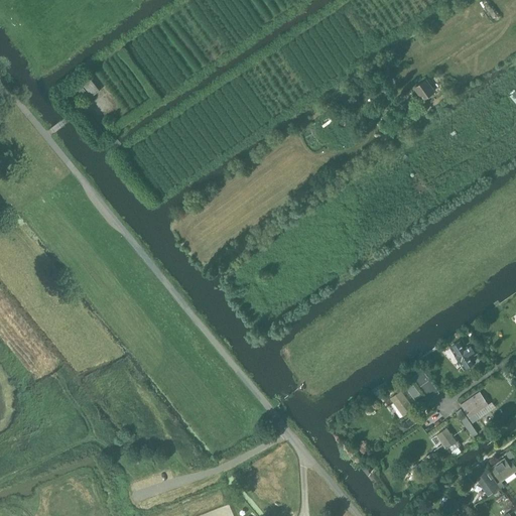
[(93,97),(100,91),(89,76),(81,82),(93,97)]
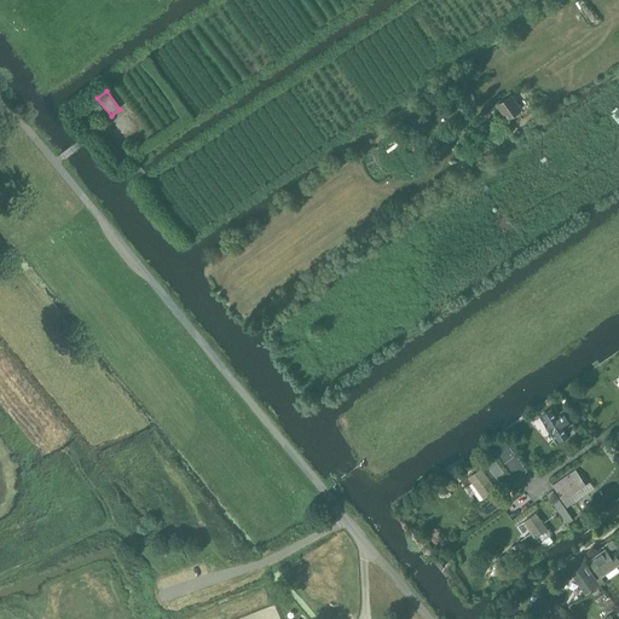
[(507,119),(521,109),(512,96),(497,105),(507,119)]
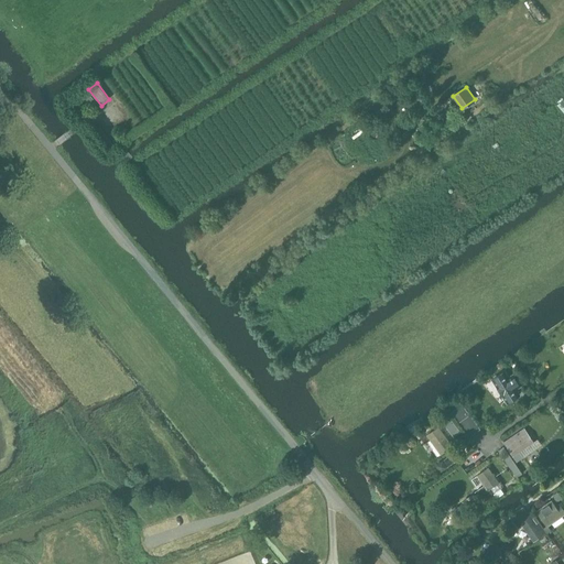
[(89,95),(85,98),(90,105),(95,101),(89,95)]
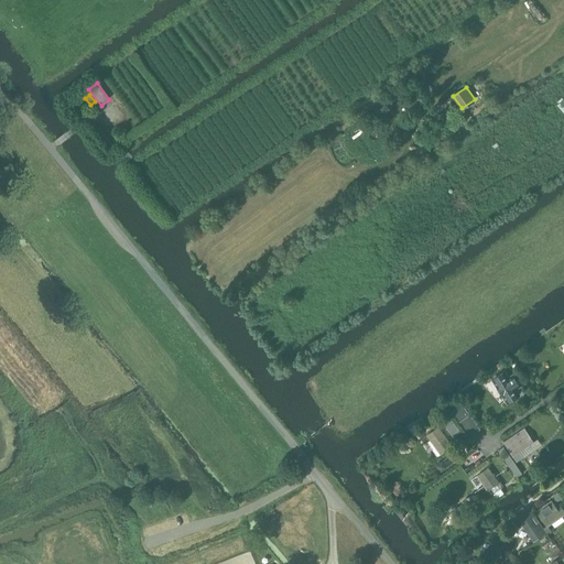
[(108,150),(115,145),(98,125),(93,129),(108,150)]
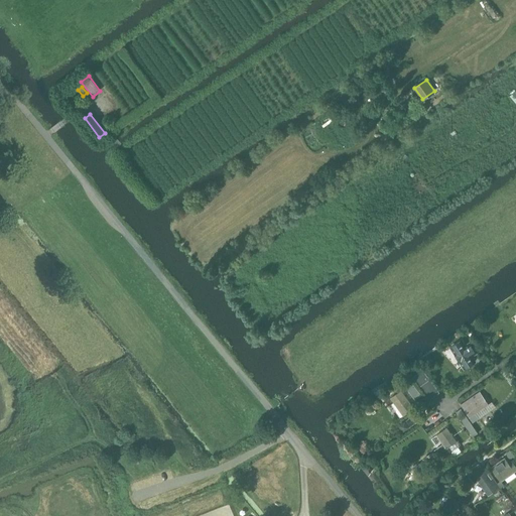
[(461,340),(449,347),(464,369),(475,362),(471,356),(476,353),(469,343),(465,346),(461,340)]
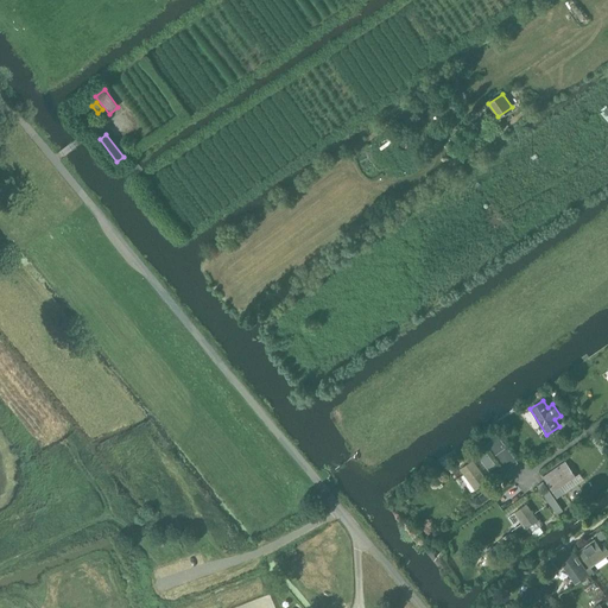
[(487,441),(506,469),(518,462),(499,432),(487,441)]
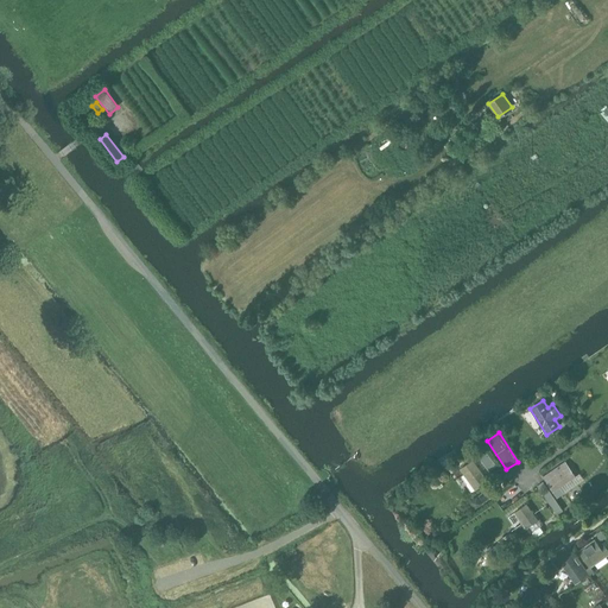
[(480,456),(479,456),(489,470),(495,464),(486,453),(485,451),(486,450),(480,443),(470,450),(474,455),(477,453),(480,456)]
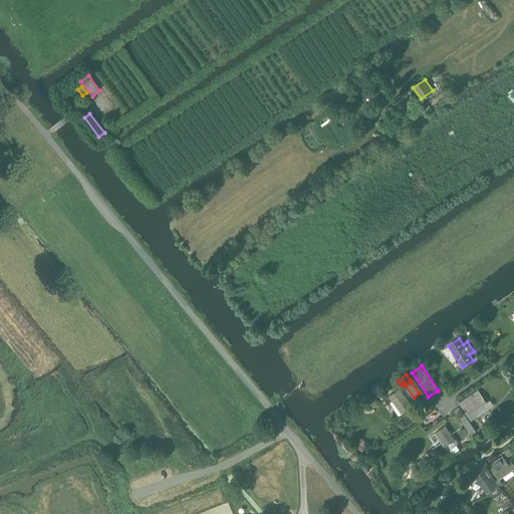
[(399,390),(390,396),(393,400),(402,414),(411,407),(402,394),(399,390)]
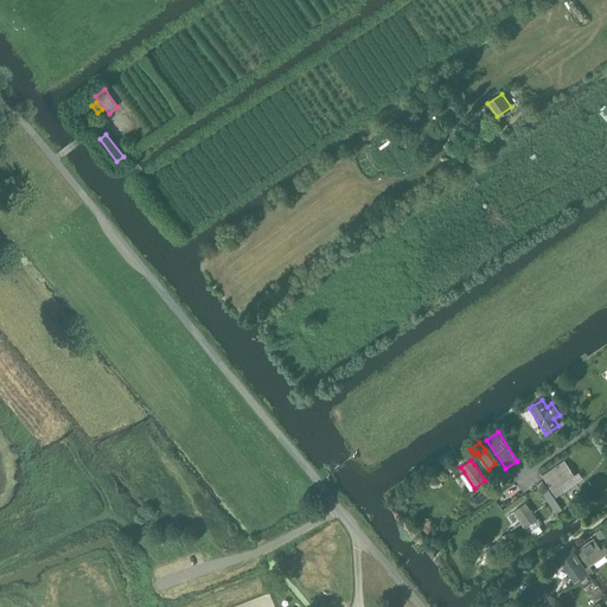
[(564,461),(543,475),(557,496),(563,492),(558,486),(574,475),(564,461)]
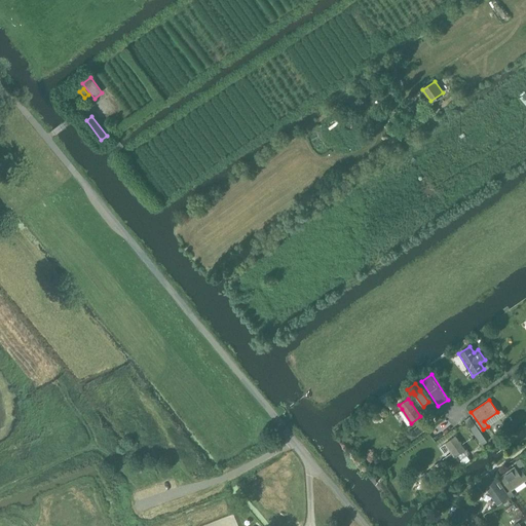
[(482,445),(487,442),(470,416),(464,419),(482,445)]
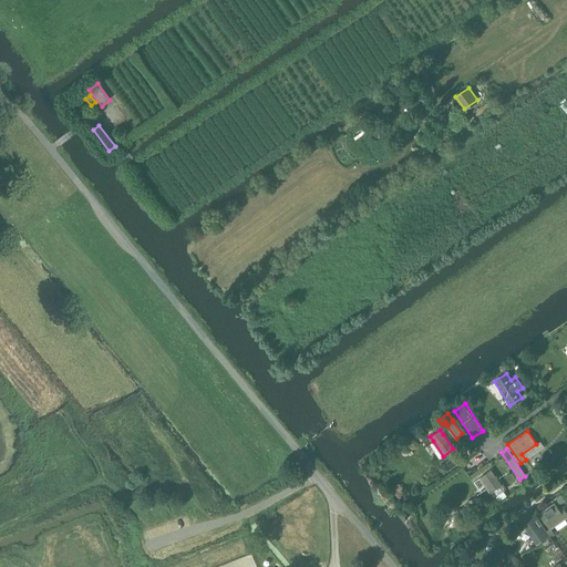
[(460,462),(454,455),(445,461),(450,467),(460,462)]
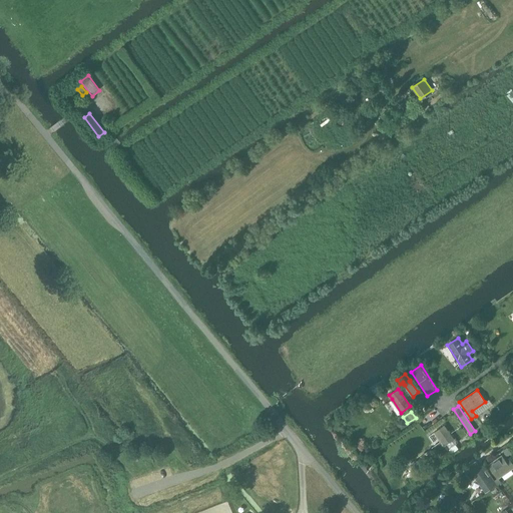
[(406,424),(402,419),(396,423),(400,428),(406,424)]
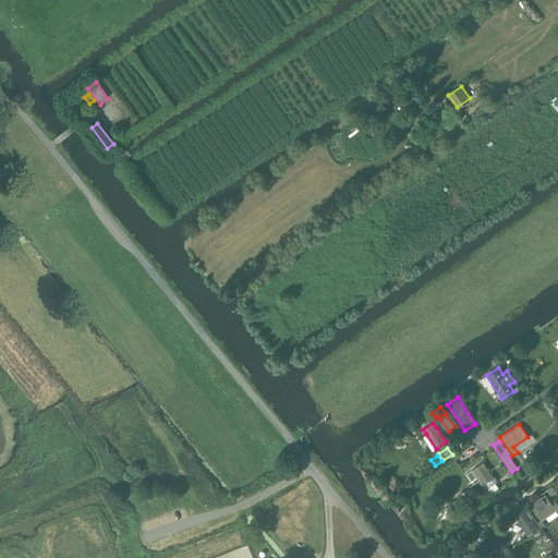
[(483,484),(493,477),(483,463),(473,470),(483,484)]
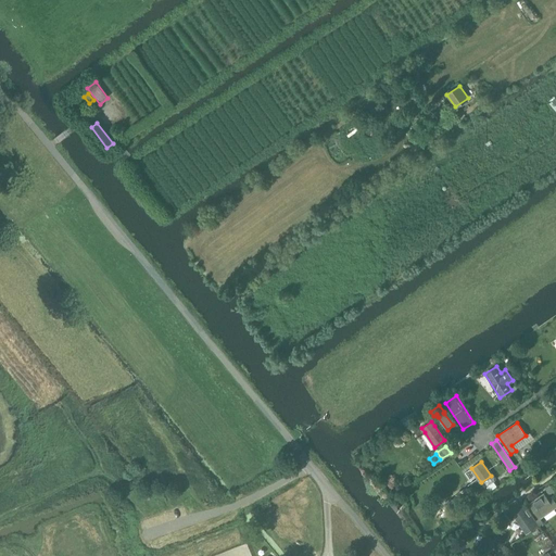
[(529,503),(538,516),(535,518),(539,525),(542,521),(540,518),(555,505),(555,502),(551,495),(546,498),(543,493),(529,503)]
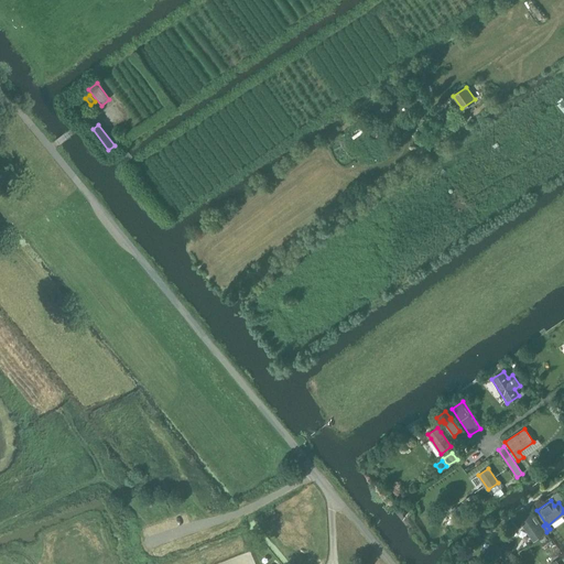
[(543,533),(527,511),(513,521),(519,528),(523,524),(534,540),(543,533)]
